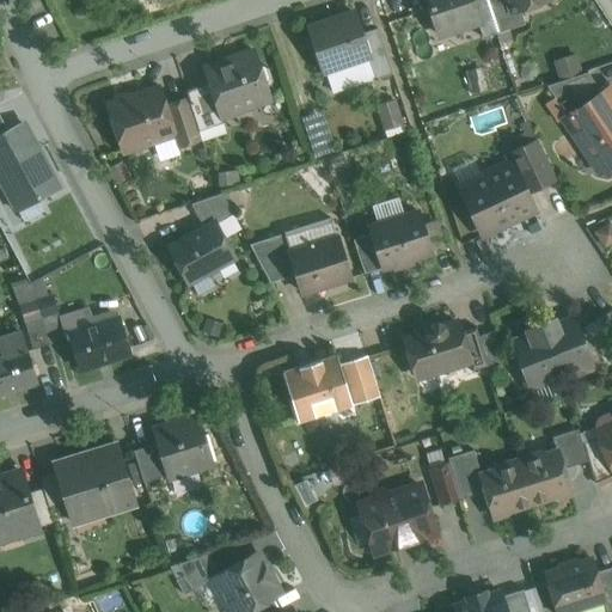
[(471,0),(426,0),(438,35),(477,23),(478,22),(471,0)]
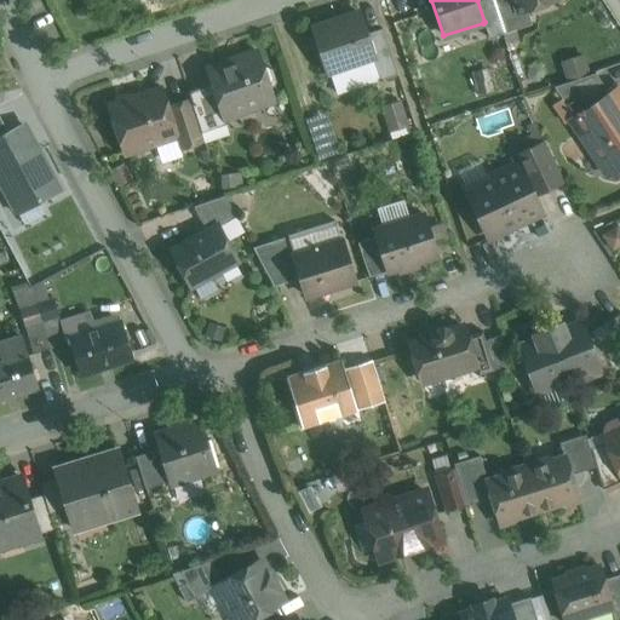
[(492,0),(477,0),(484,22),(483,23),(488,39),(504,34),(492,0)]
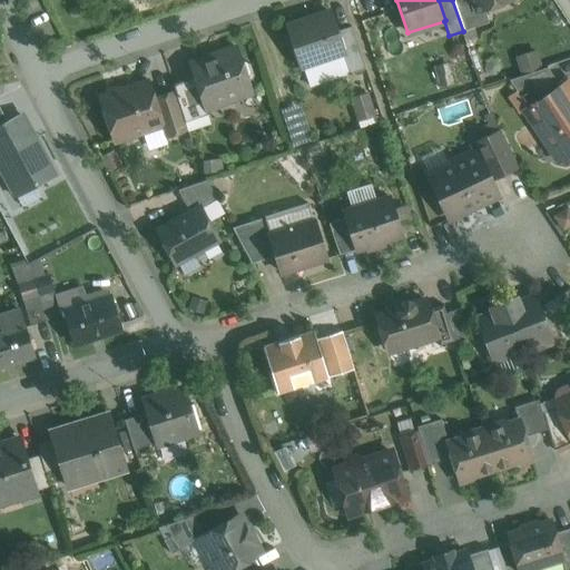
[(471,0),(452,0),(463,31),(488,22),(483,9),(475,11),(471,0)]
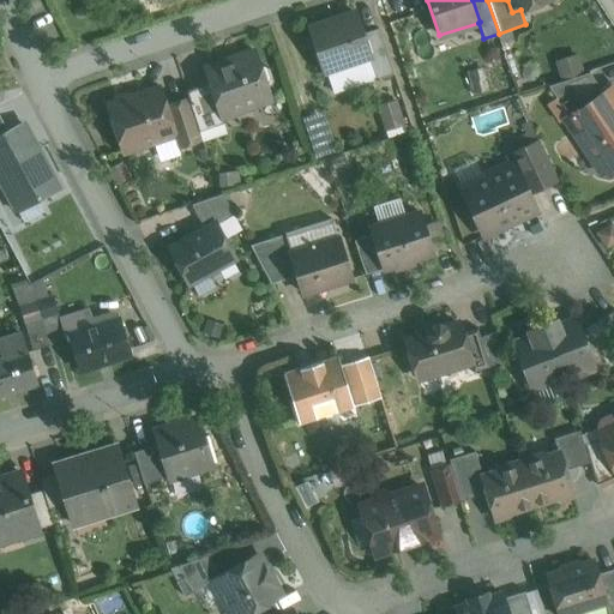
[(507,0),(512,12),(521,10),(546,1),(545,0),(507,0)]
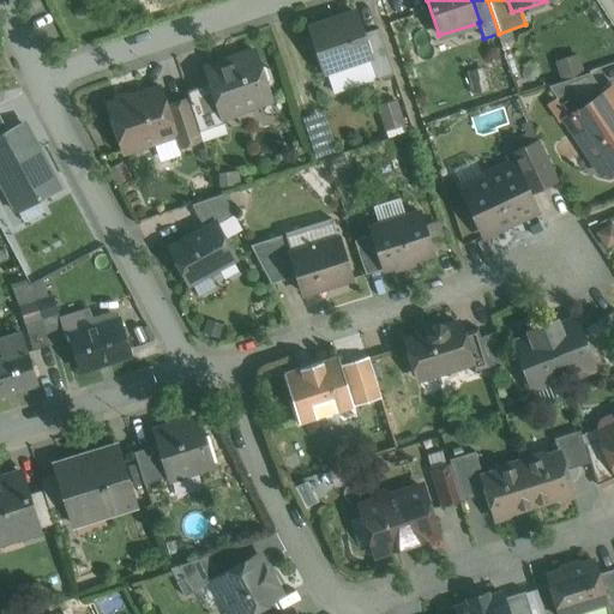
[(355,13),(308,28),(324,72),(367,56),(369,56),(362,34),(355,13)]
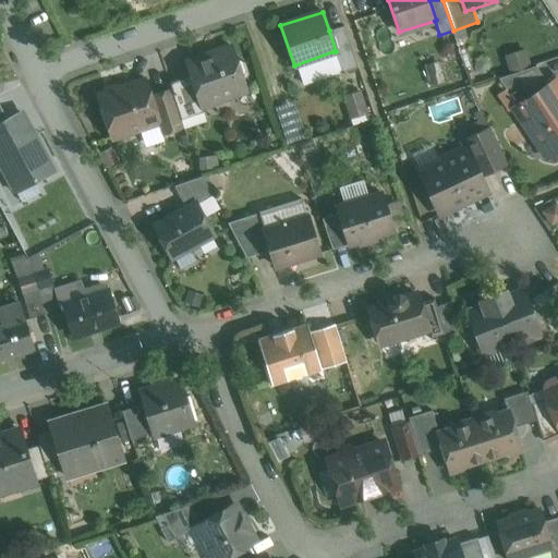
[(343,26),(329,31),(336,51),(334,51),(341,73),(358,68),(343,26)]
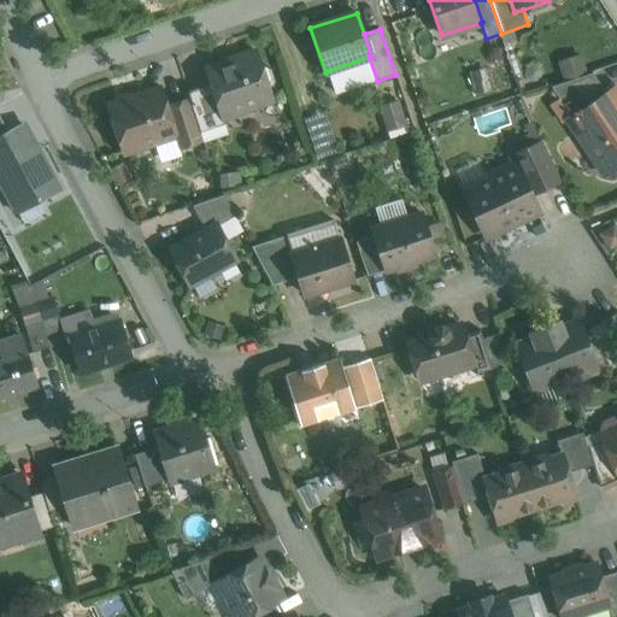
[(253,51),(234,57),(235,62),(207,71),(211,83),(222,115),(223,113),(269,99),(266,89),(271,87),(274,81),(270,70),(264,66),(259,69),(253,51)]
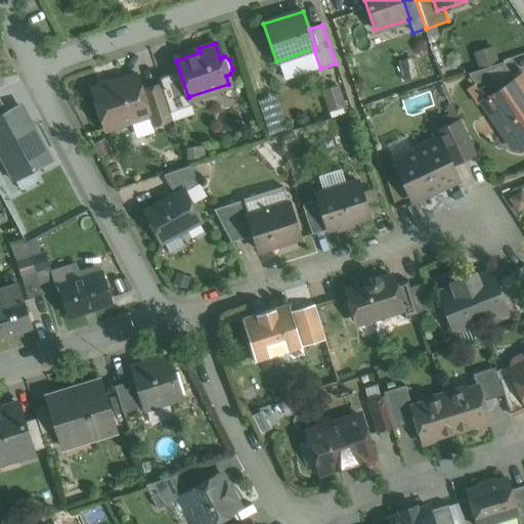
[(473,52),(478,70),(499,62),(493,45),(473,52)]
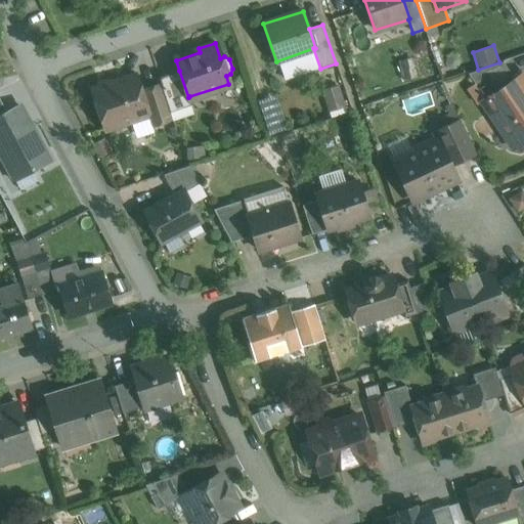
[(478,70),(468,73),(485,98),(515,79),(503,61),(499,62),(478,70)]
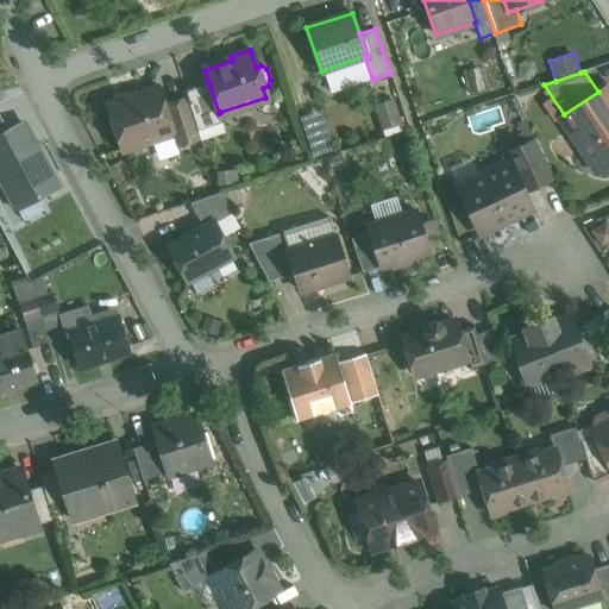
[(208,82),(183,90),(186,98),(198,131),(224,121),(220,112),(219,113),(208,82)]
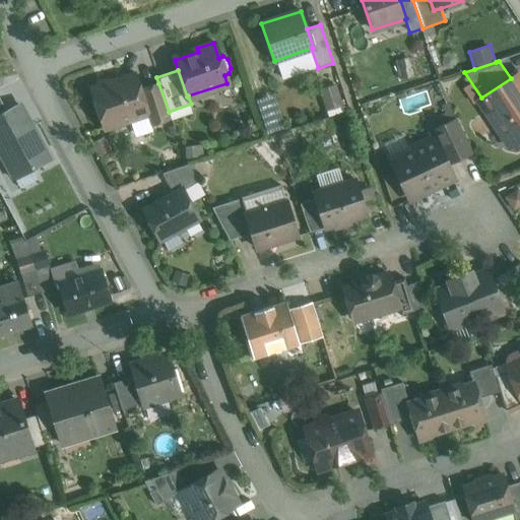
[(519,144),(519,75),(518,73),(511,78),(481,98),(478,100),(509,146),(515,147),(519,144)]
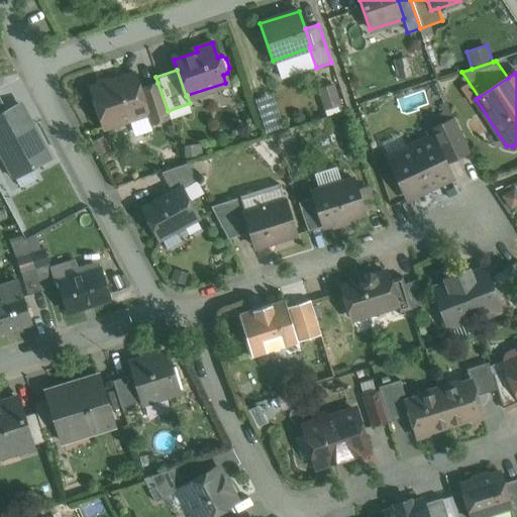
[(111,82),(106,80),(96,83),(94,88),(91,89),(104,127),(106,126),(107,130),(129,123),(127,119),(145,113),(138,90),(133,75),(111,82)]
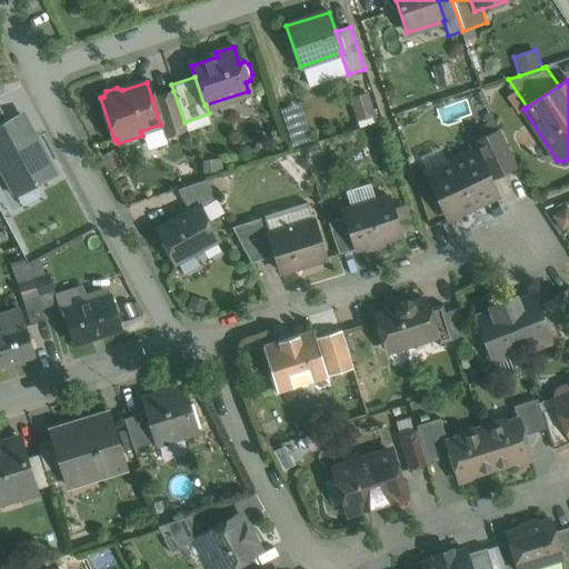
[(350,93),(357,123),(376,119),(369,89),(350,93)]
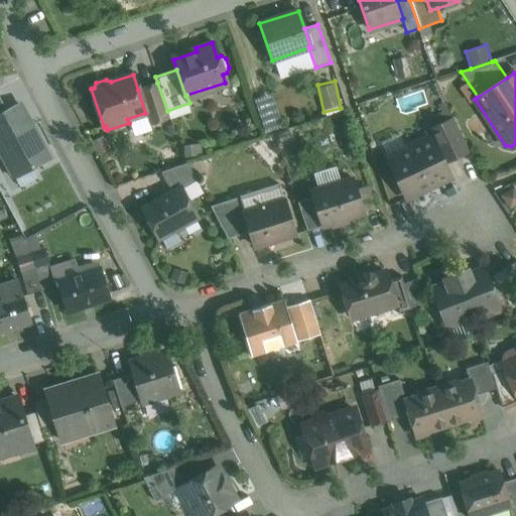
[(169,117),(167,111),(157,83),(138,90),(145,113),(149,124),(156,122),(169,117)]
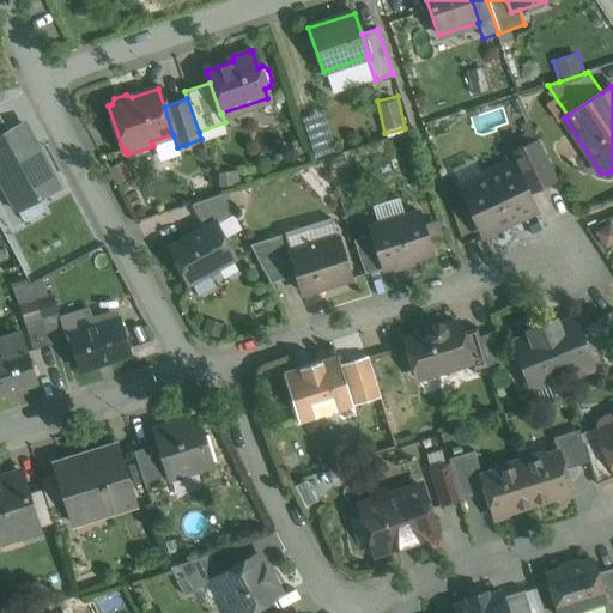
[(303,113),(311,153),(333,150),(323,109),(303,113)]
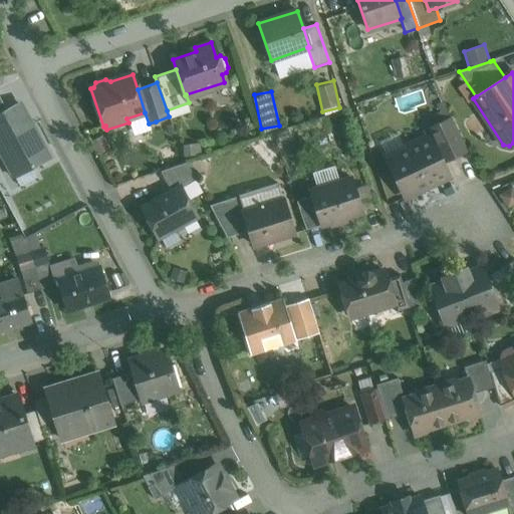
[(7,109),(0,112),(0,150),(13,174),(47,156),(18,103),(7,109)]
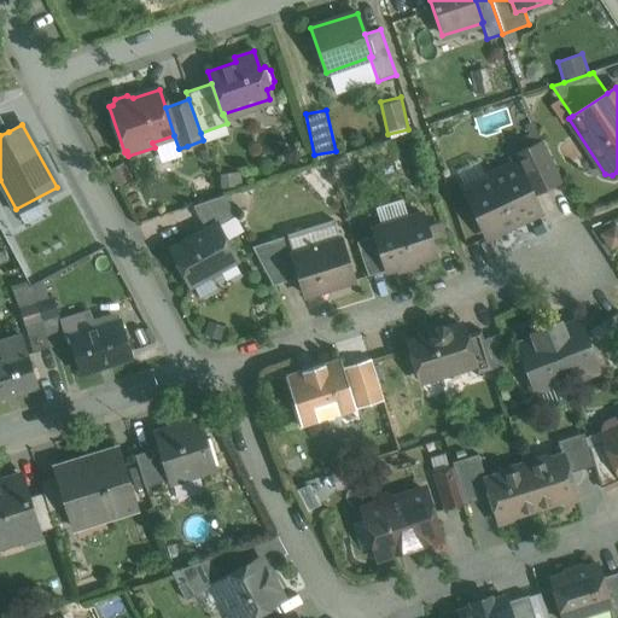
[(210,162),(203,140),(187,146),(194,168),(210,162)]
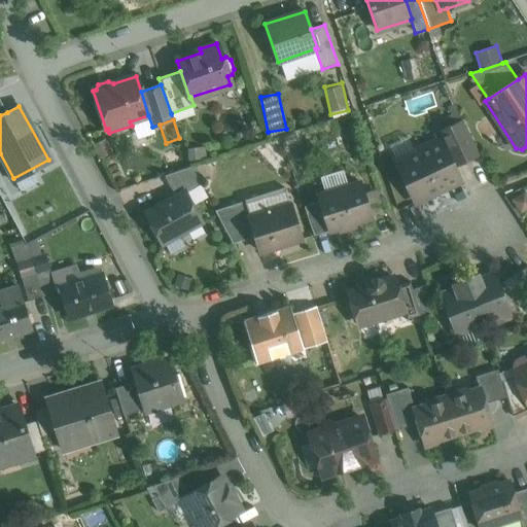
[(438,140),(414,151),(416,154),(397,164),(415,201),(459,180),(452,165),(479,152),(462,119),(435,132),(438,140)]
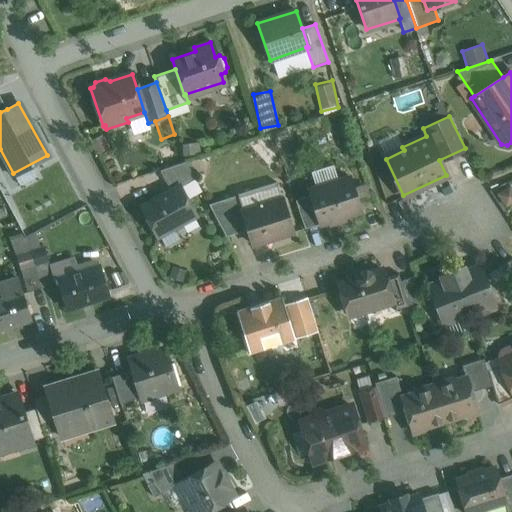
[(185,161),(160,170),(171,191),(179,186),(180,187),(195,179),(185,161)]
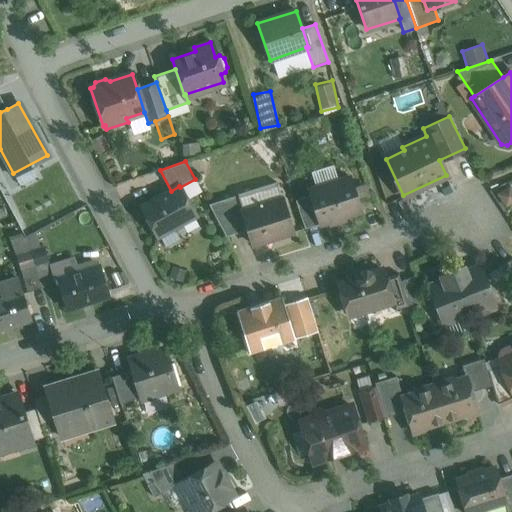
[(333,166),(311,172),(316,187),(315,188),(311,195),(320,224),(360,211),(349,177),(338,181),(333,166)]
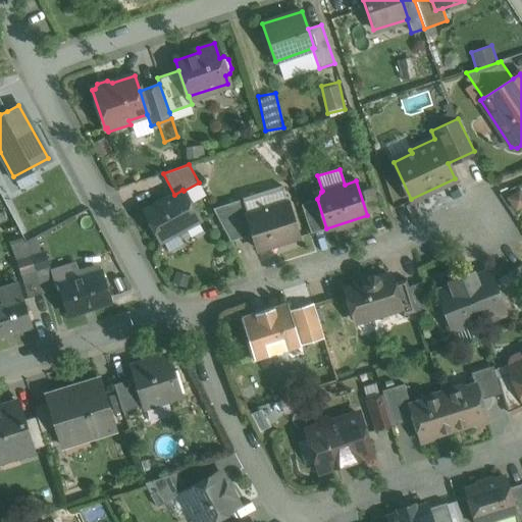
[(505,194),(514,208),(521,203),(521,192),(518,186),(505,194)]
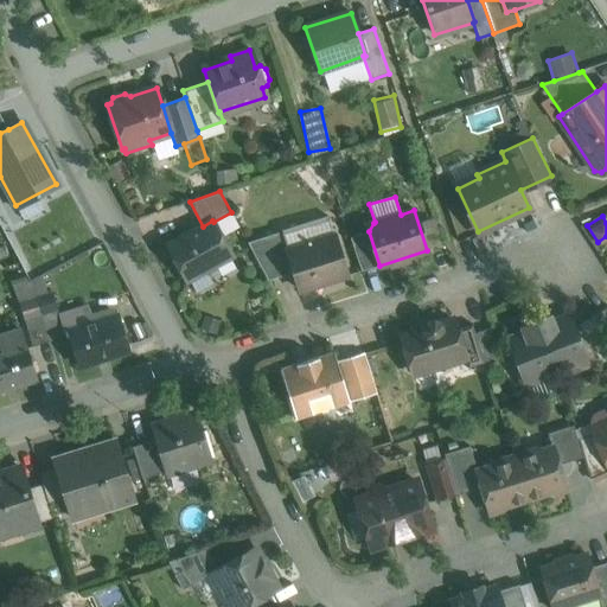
[(203,227),(168,244),(187,279),(202,272),(208,273),(215,269),(216,263),(231,255),(213,222),(212,221),(203,227)]
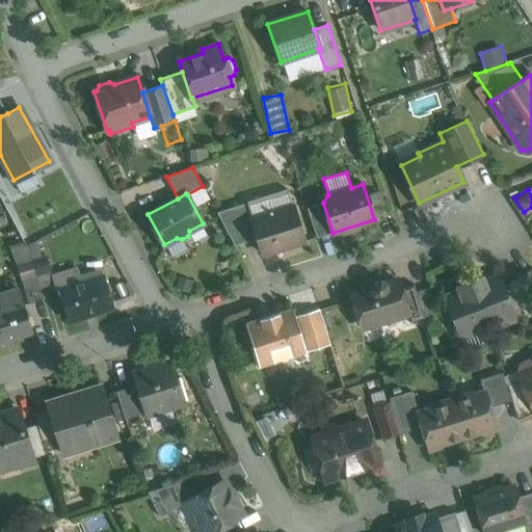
[(247,203),(216,212),(235,245),(258,239),(250,219),(253,218),(247,203)]
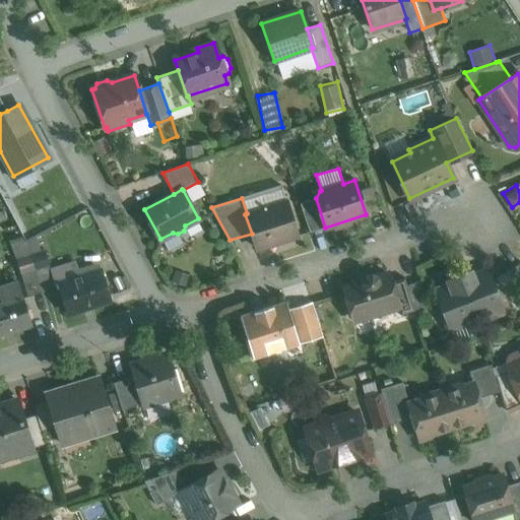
[(316,198),(300,203),(310,233),(325,228),(316,198)]
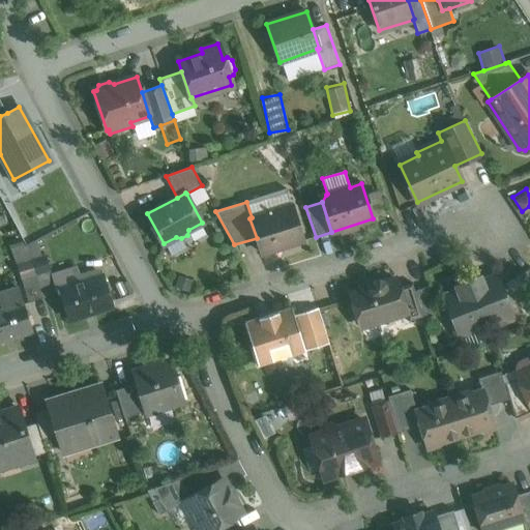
[(252,217),(249,218),(257,238),(261,254),(302,241),(292,205),(252,217)]
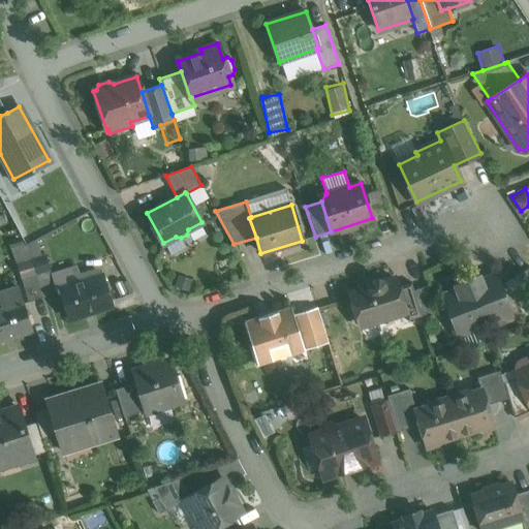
[(13,256),(39,249),(36,240),(10,247),(13,256)]
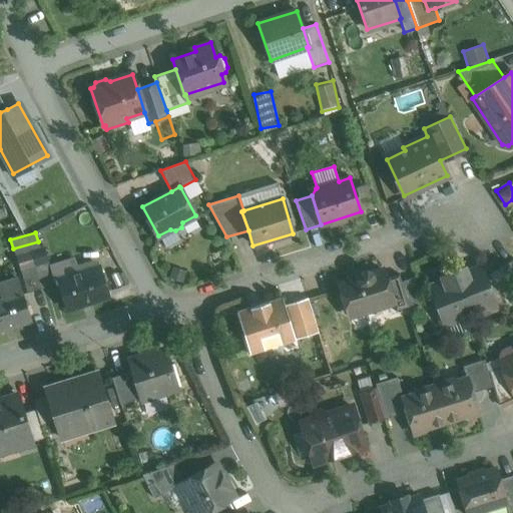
[(43,246),(30,250),(34,265),(47,261),(43,246)]
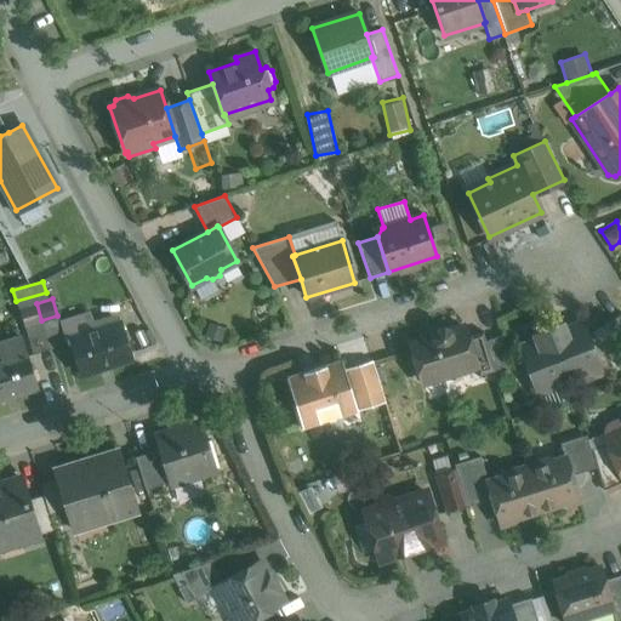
[(36,303),(18,309),(24,325),(41,320),(36,303)]
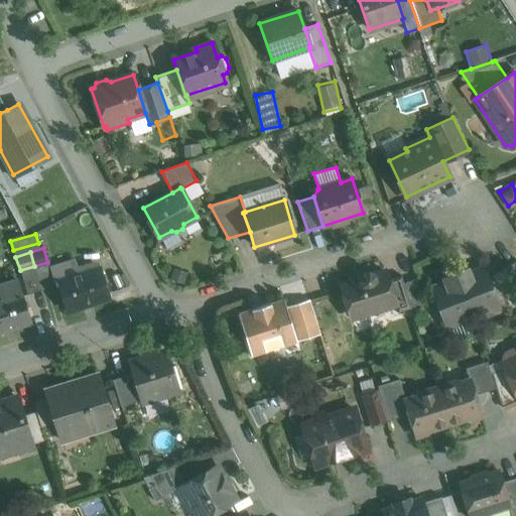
[(47,262),(34,266),(41,289),(55,285),(47,262)]
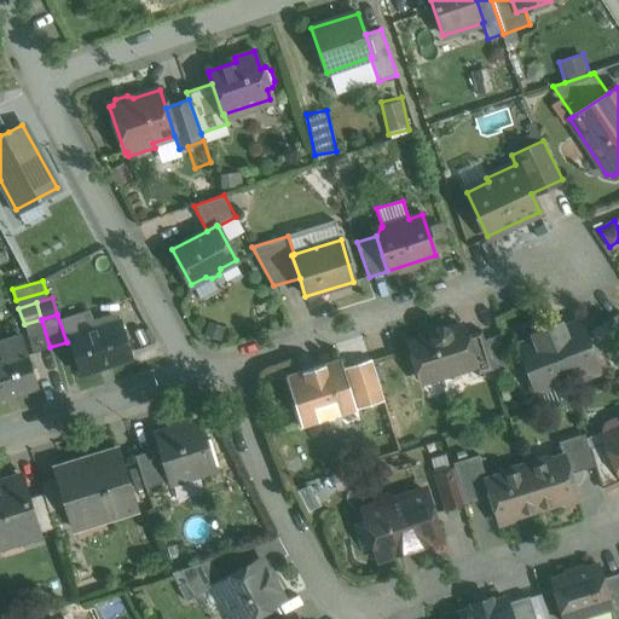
[(41,319),(24,324),(33,353),(50,347),(41,319)]
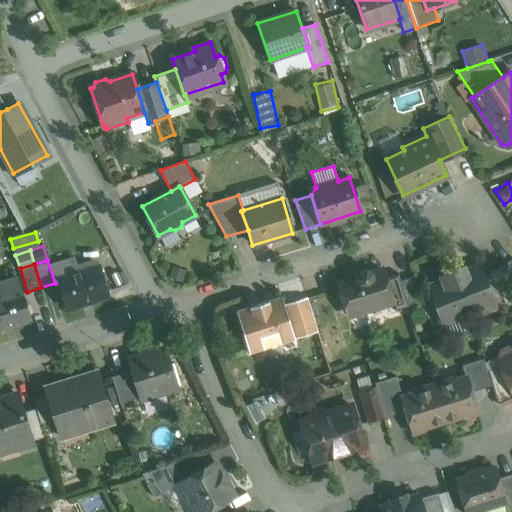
[(98,265),(56,278),(66,309),(108,296),(98,265)]
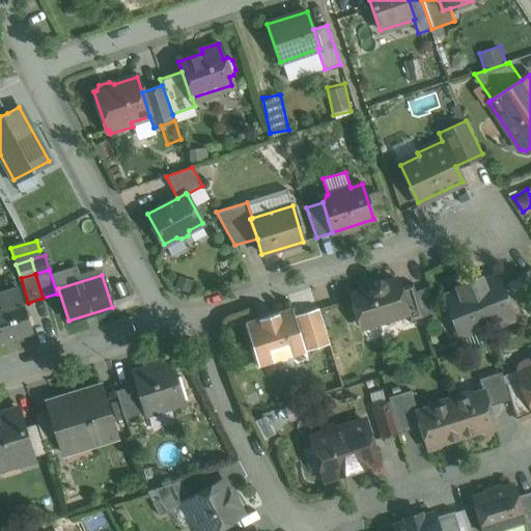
[(497,275),(482,281),(480,276),(468,281),(485,326),(512,315),(497,275)]
